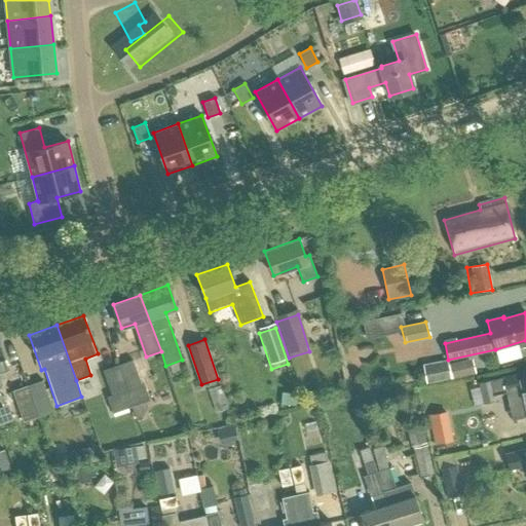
[(331,345),(324,349),(327,353),(333,350),(331,345)]
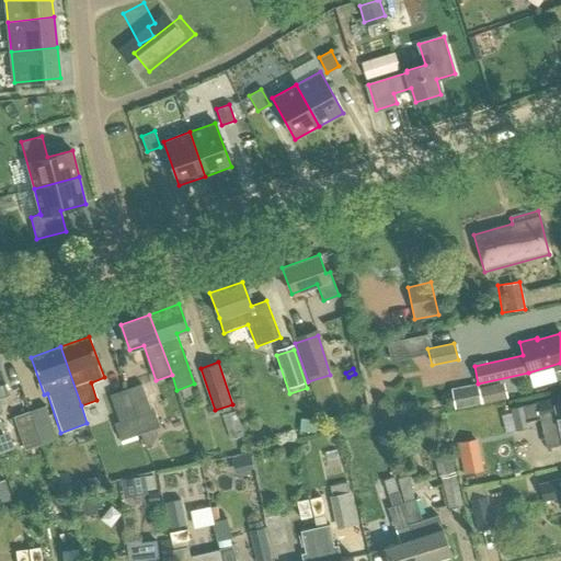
[(501,381),(476,387),(479,403),(504,398),(501,381)]
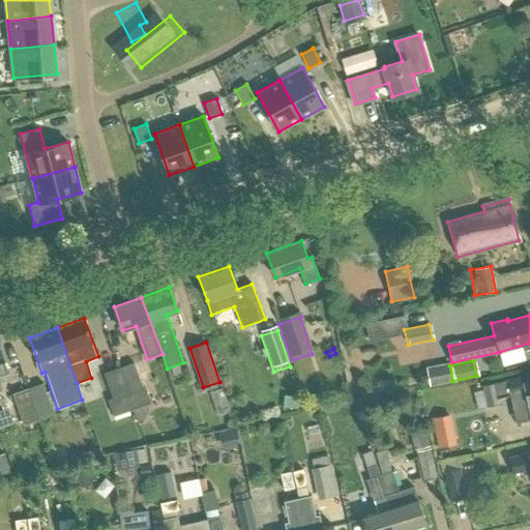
[(134,362),(119,367),(133,409),(151,402),(145,386),(143,387),(134,362)]
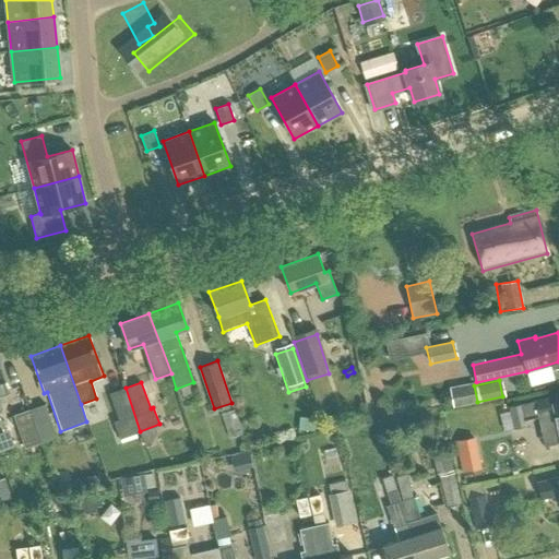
[(473,382),(445,388),(449,407),(476,403),(474,385),(473,382)]
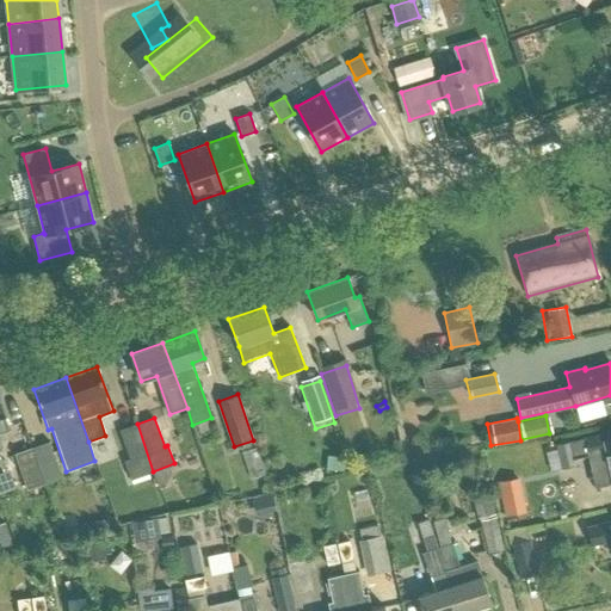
[(153,471),(137,424),(121,430),(130,458),(125,461),(131,479),(153,471)]
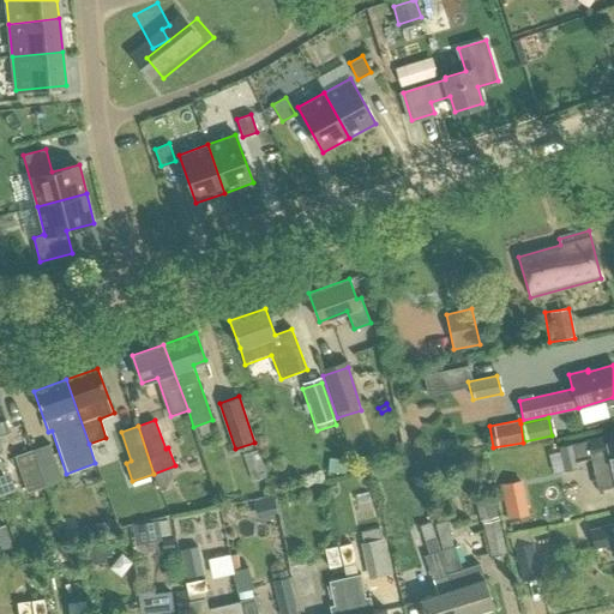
[(587,440),(559,447),(565,473),(578,470),(576,459),(593,456),(600,489),(613,486),(613,440),(613,441),(611,434),(587,440)]
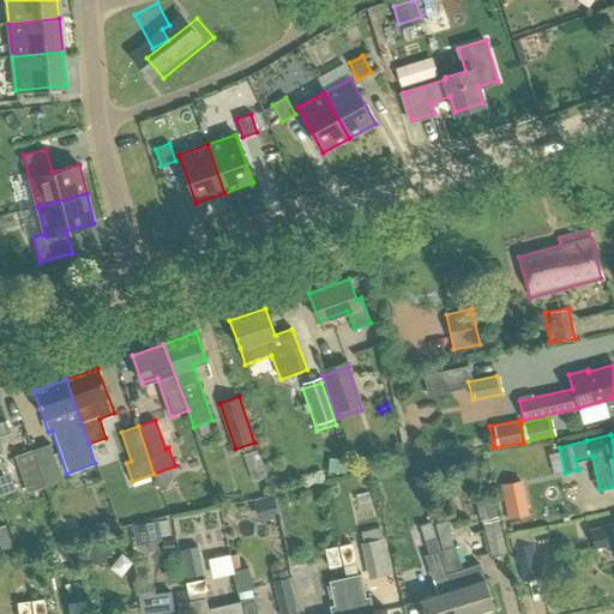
[(49,443),(32,449),(46,485),(62,479),(49,443)]
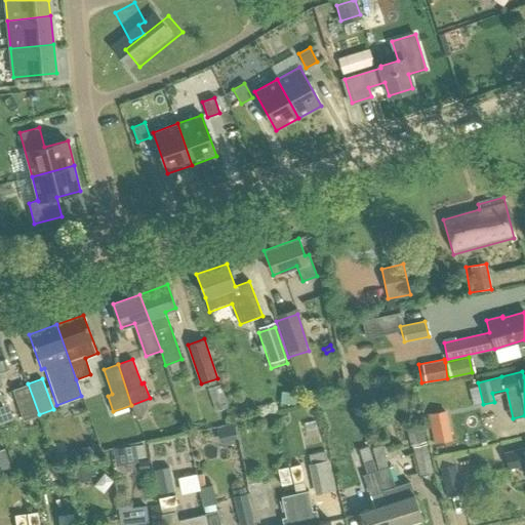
[(39,414),(28,384),(13,390),(24,419),(39,414)]
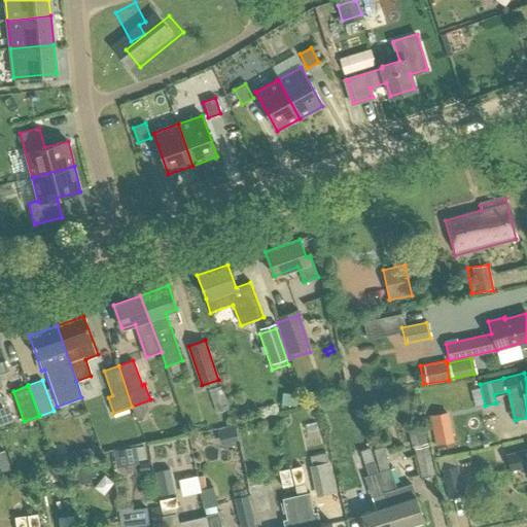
[(446,411),(428,415),(435,445),(453,441),(446,411)]
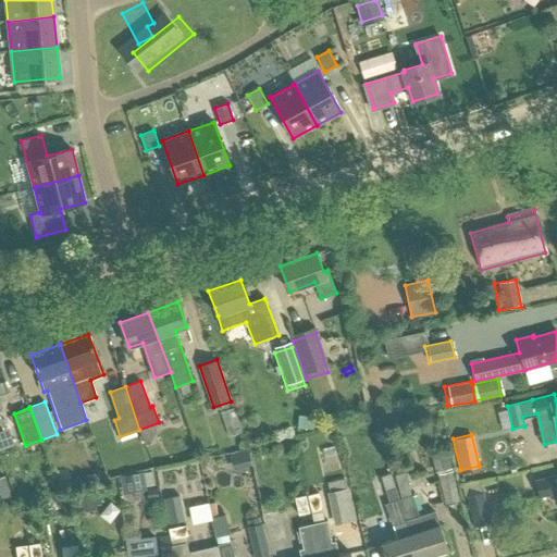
[(449,441),(433,444),(437,467),(454,462),(449,441)]
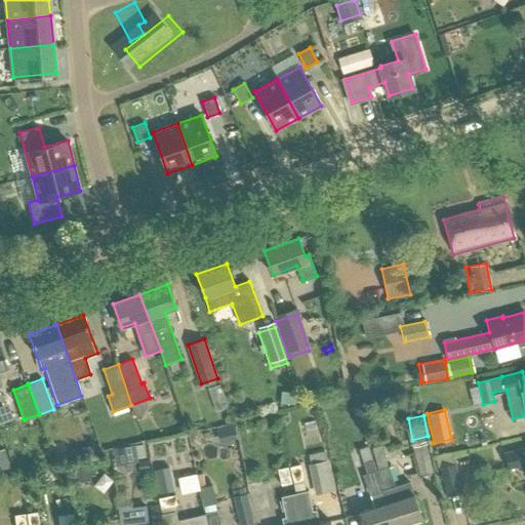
[(426,444),(413,447),(419,475),(432,472),(426,444)]
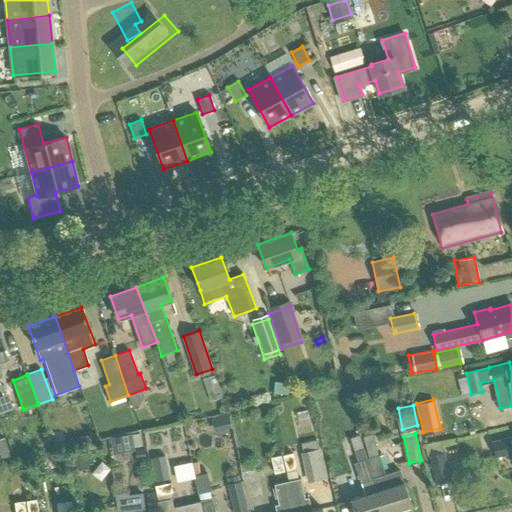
[(111,453),(132,450),(129,434),(108,437),(111,453)]
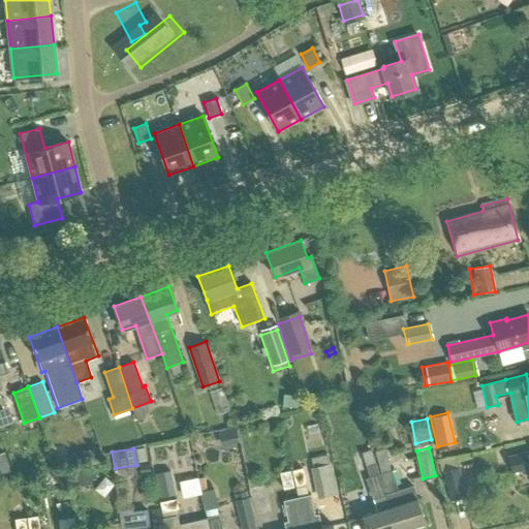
[(376,511),(361,517),(365,528),(395,528),(378,474),(371,450),(362,454),(369,477),(366,478),(376,511)]
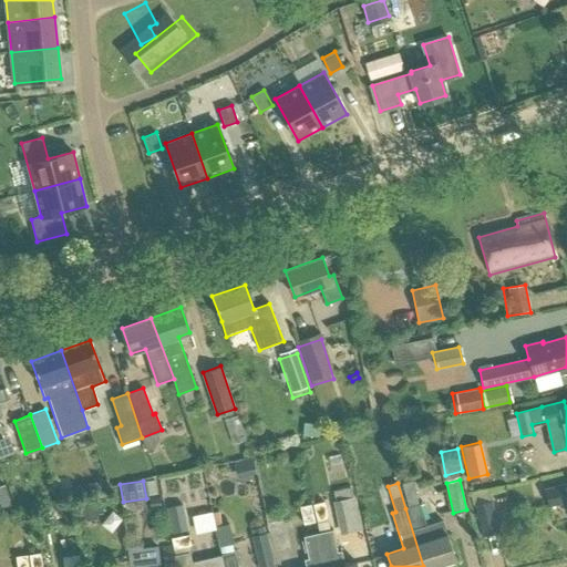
[(566,485),(566,484),(545,488),(548,506),(566,502),(566,485)]
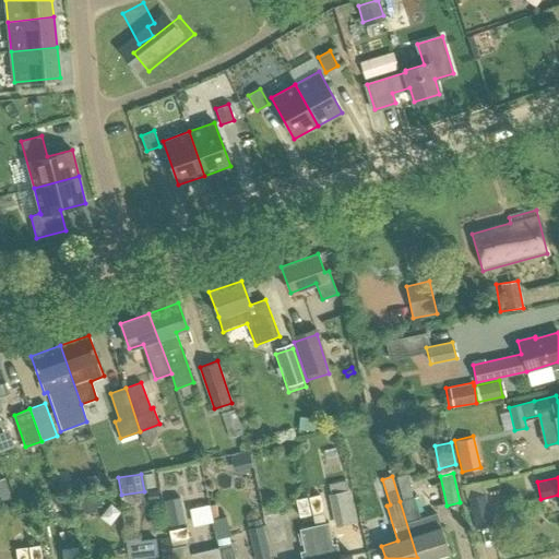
[(486,486),(468,490),(476,522),(494,518),(486,486)]
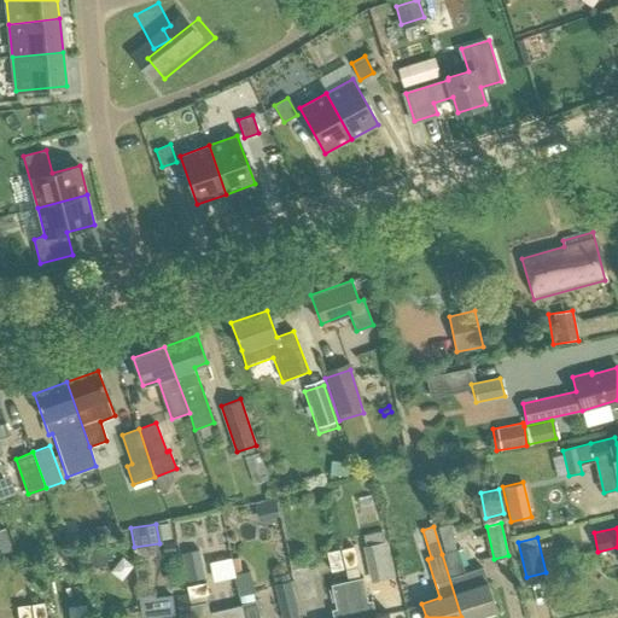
[(385,540),(362,546),(365,559),(389,554),(385,540)]
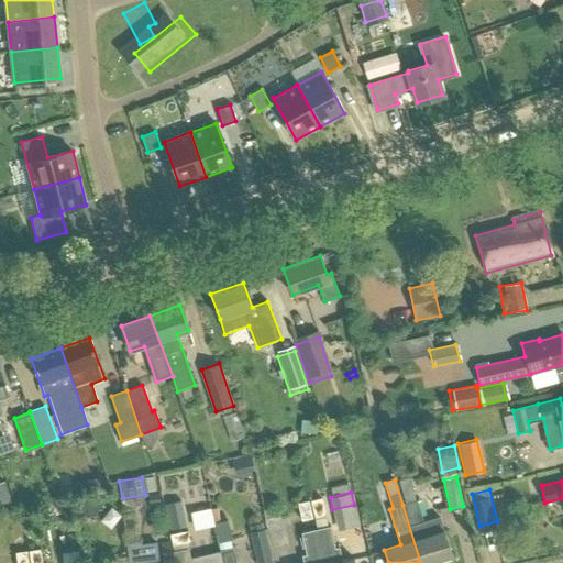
[(76,499),(77,518),(96,516),(94,497),(76,499)]
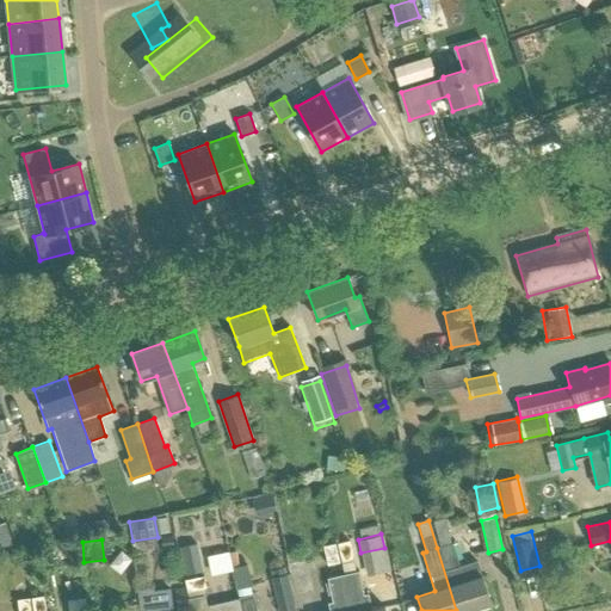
[(199,541),(181,544),(186,572),(204,568),(199,541)]
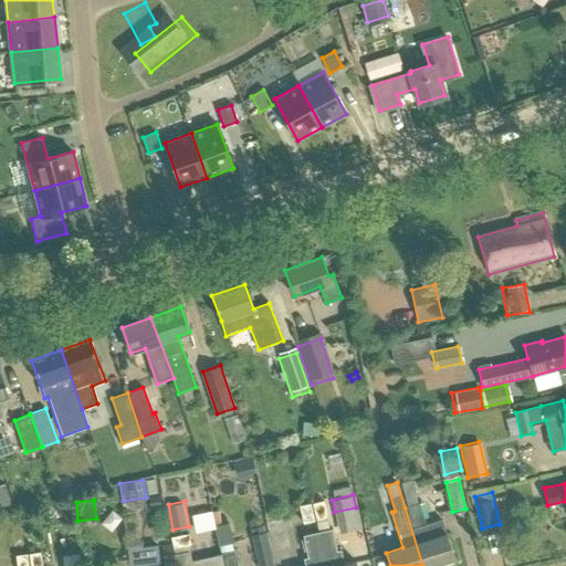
[(316,532),(323,565),(356,565),(356,562),(344,565),(341,549),(336,551),(332,528),(329,530),(326,519),(327,519),(324,501),(313,503),(316,521),(318,532),(316,532)]
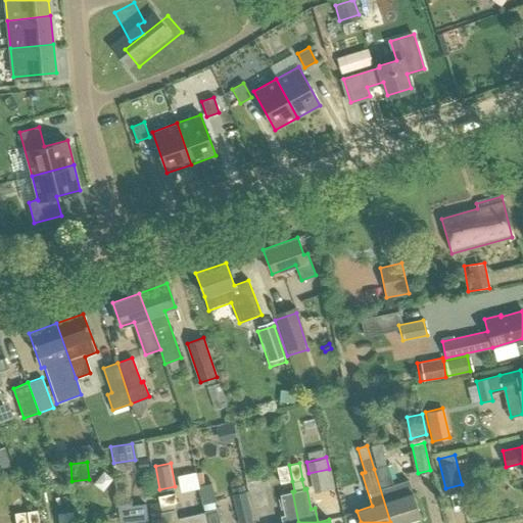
[(386,465),(374,469),(390,522),(396,522),(420,516),(412,492),(408,480),(392,484),(386,465)]
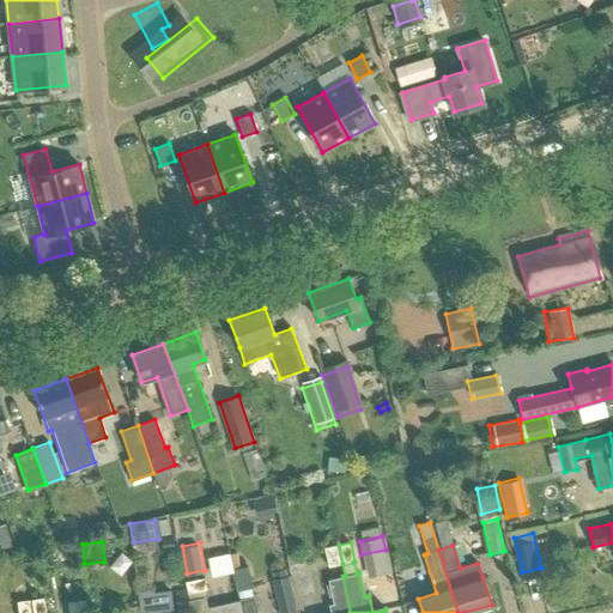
[(338,565),(334,546),(321,548),(326,568),(338,565)]
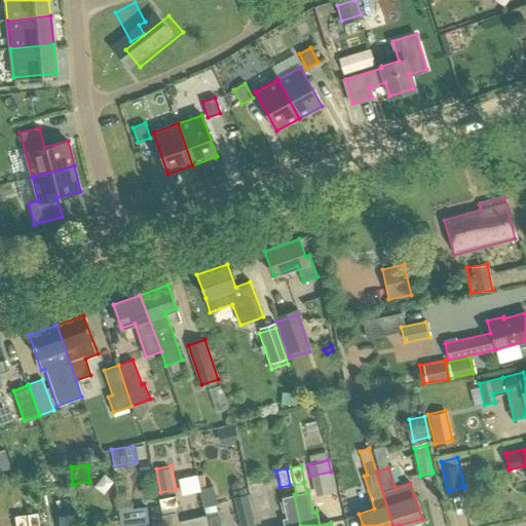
[(198,488),(202,506),(216,503),(212,485),(198,488)]
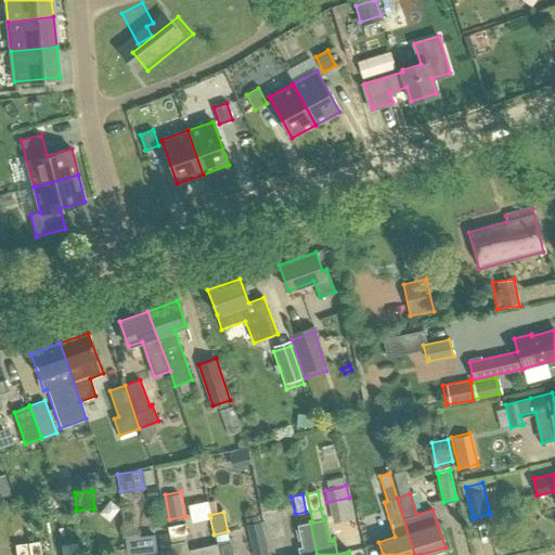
[(263,554),(269,554),(260,520),(246,524),(254,554),(263,554)]
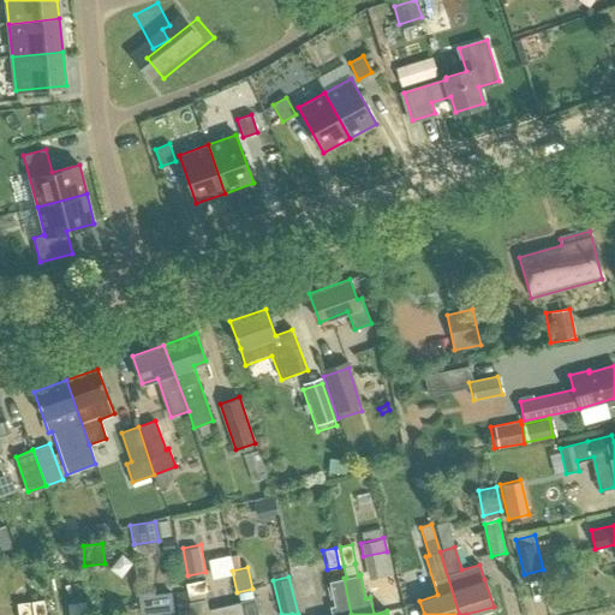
[(207,590),(203,578),(185,583),(187,595),(189,603),(206,599),(203,591),(207,590)]
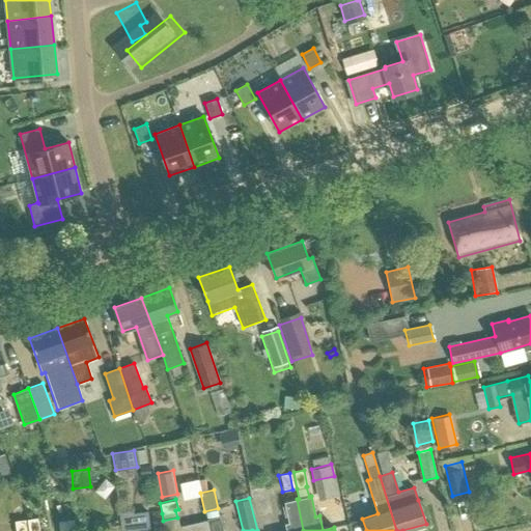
[(303,530),(297,499),(283,504),(288,525),(284,526),(284,530),(303,530)]
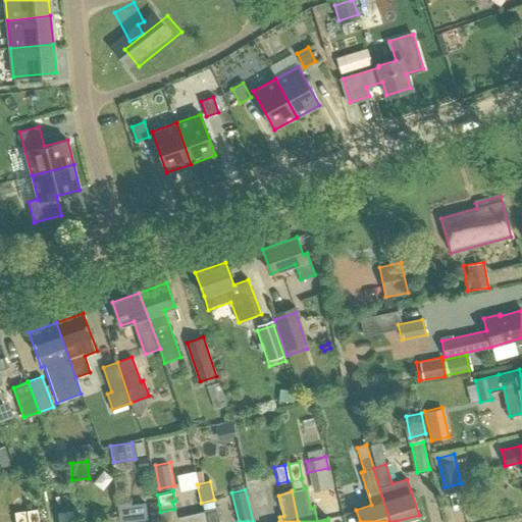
[(42,520),(39,503),(29,505),(31,521),(42,520)]
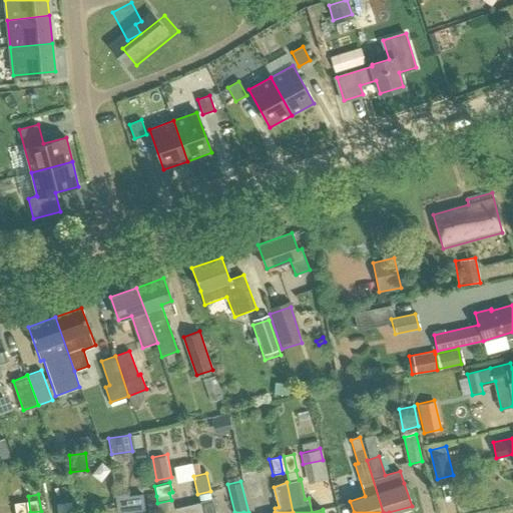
[(145,494),(146,504),(154,504),(153,494),(145,494)]
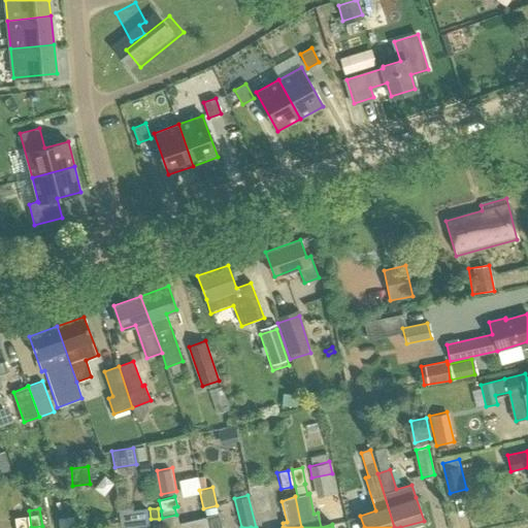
[(119,527),(147,527),(145,513),(118,516),(119,527)]
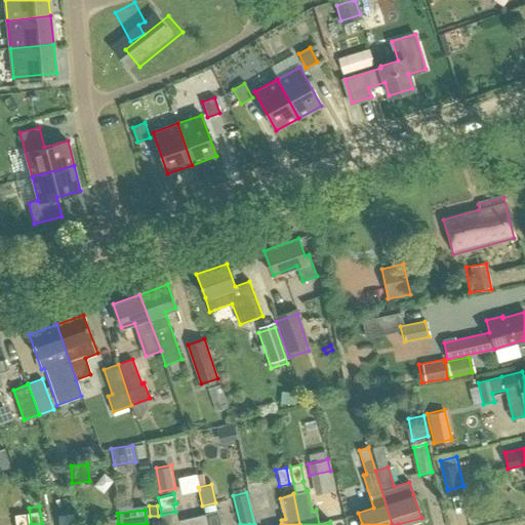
[(207,524),(205,514),(178,520),(176,511),(175,512),(161,515),(162,524),(207,524)]
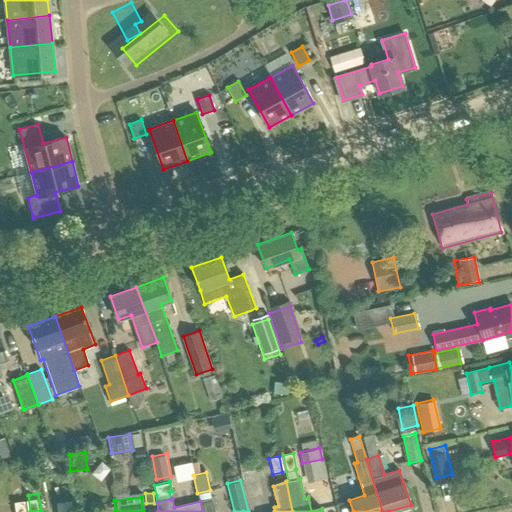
[(200,501),(202,511),(215,511),(212,499),(200,501)]
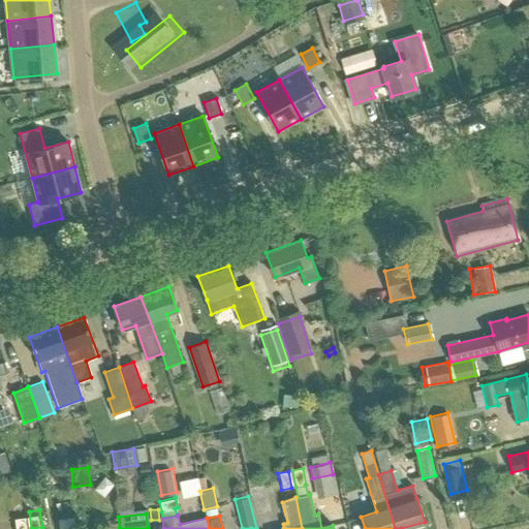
[(24,528),(23,518),(12,520),(13,528),(24,528)]
